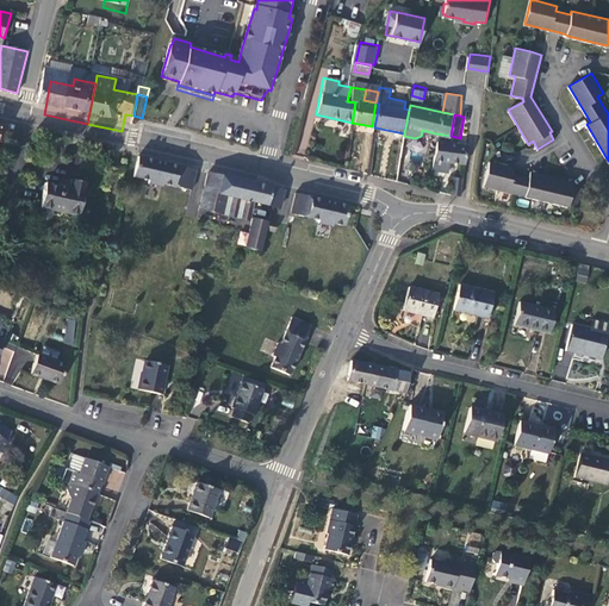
[(349,130),(370,135),(372,126),(352,123),(349,130)]
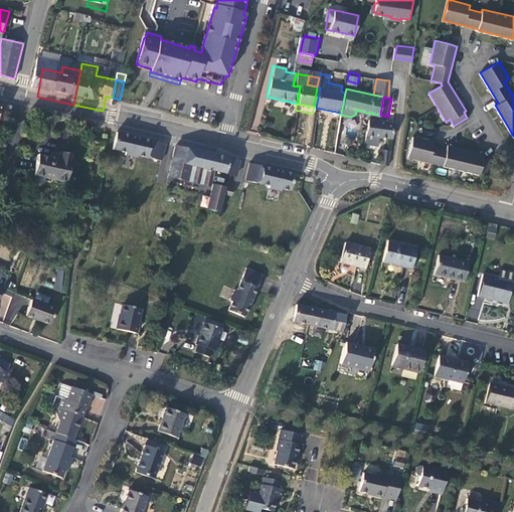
[(385,123),(368,119),(363,139),(378,142),(379,136),(392,139),(395,124),(385,123)]
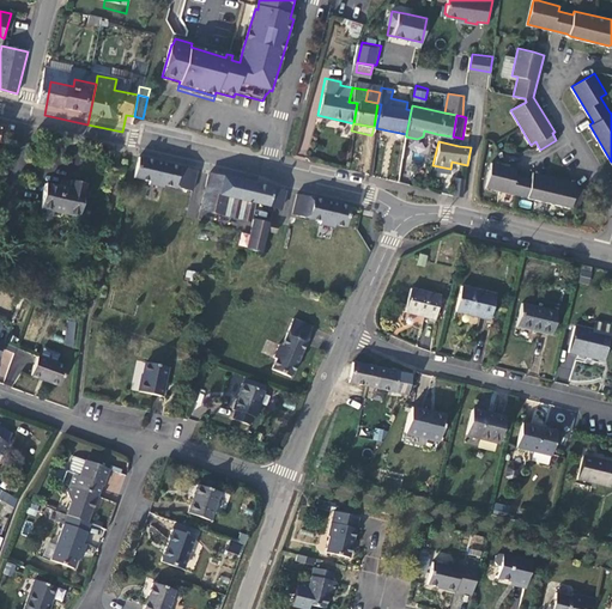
[(198,170),(139,156),(134,176),(150,180),(150,183),(163,186),(164,183),(193,190),(198,170)]
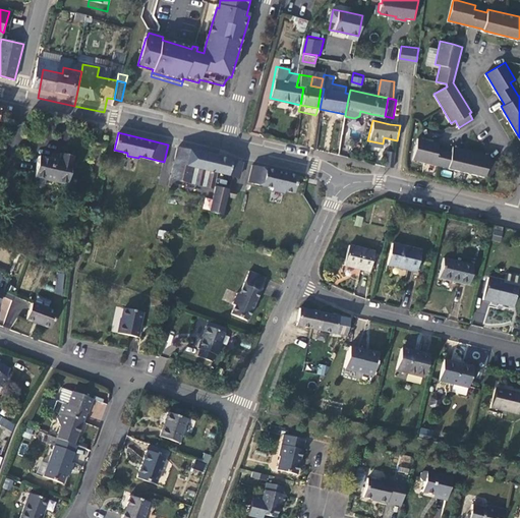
[(486,175),(493,176),(497,160),(488,158),(489,154),(452,146),(451,151),(438,148),(439,142),(418,137),(413,159),(483,176),(486,175)]
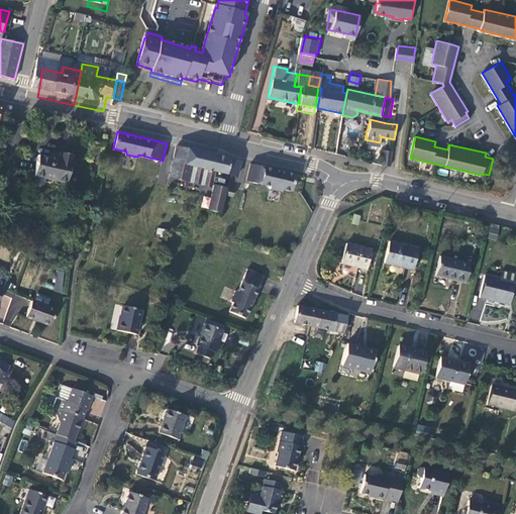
[(238,176),(242,161),(178,144),(171,175),(212,185),(216,171),(238,176)]
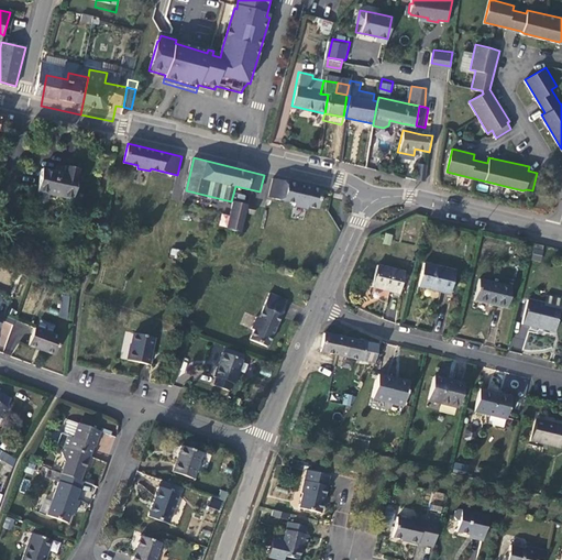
[(419,161),(417,177),(426,178),(428,162),(419,161)]
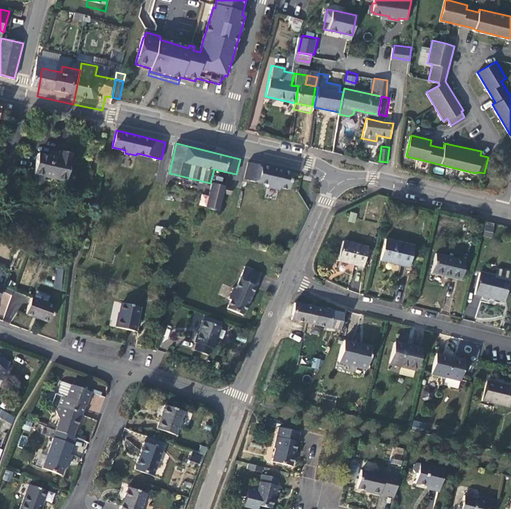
[(66,185),(72,158),(59,155),(58,162),(38,158),(33,177),(66,185)]
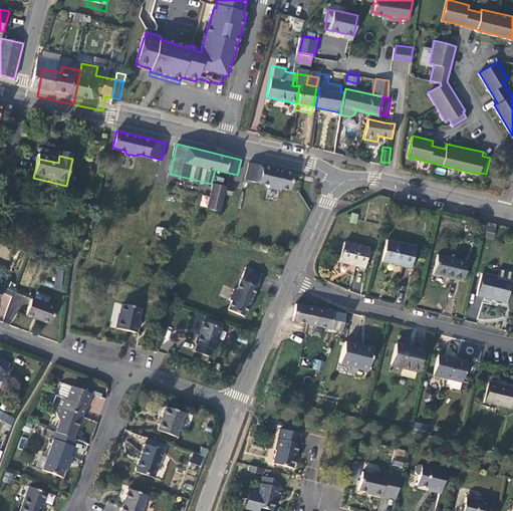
[(295,173),(250,162),(246,179),(270,185),(269,187),(281,190),(281,187),(291,190),(295,173)]
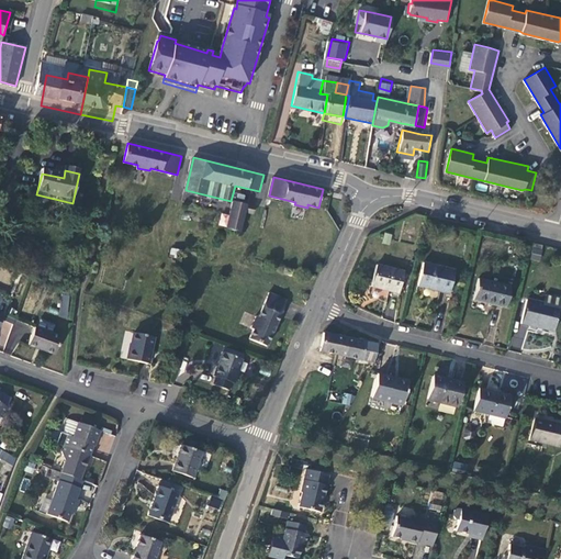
[(232,214),(227,230),(243,233),(247,214),(255,215),(256,208),(234,202),(233,207),(232,214)]
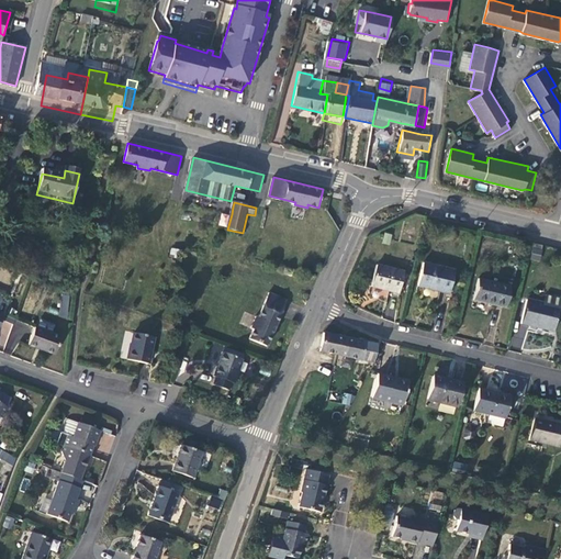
[(221,212),(232,214),(233,207),(222,204),(221,212)]
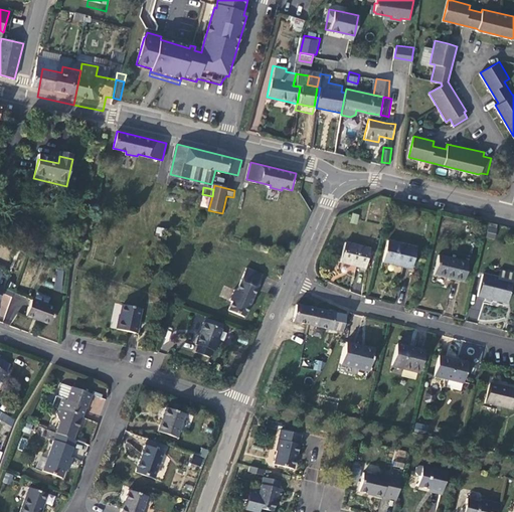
[(490,220),(488,234),(496,235),(498,222),(490,220)]
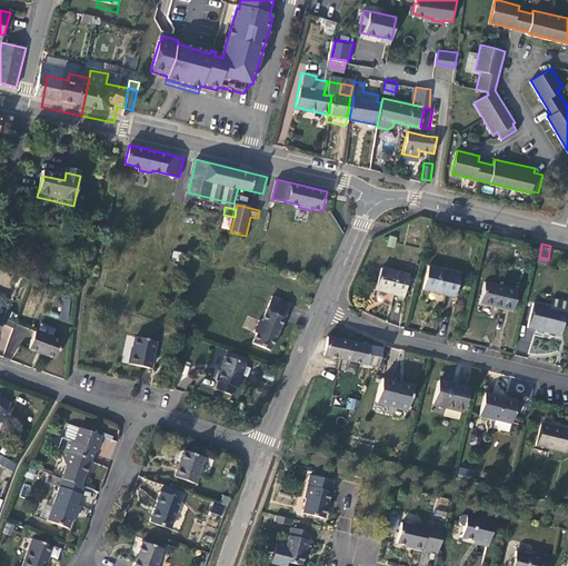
[(456,295),(461,271),(428,265),(422,288),(456,295)]
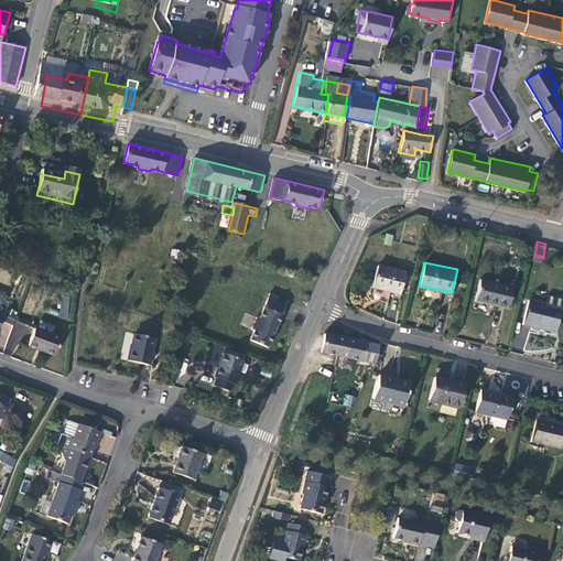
[(401,293),(407,271),(377,263),(371,287),(401,293)]
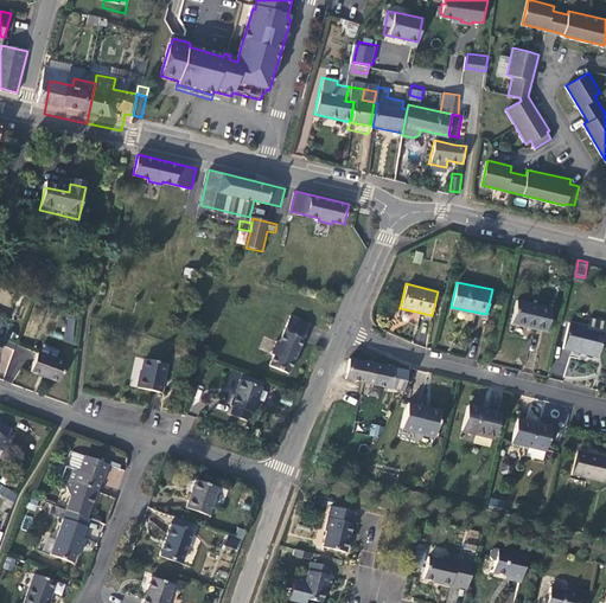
[(547,331),(553,308),(518,300),(512,322),(547,331)]
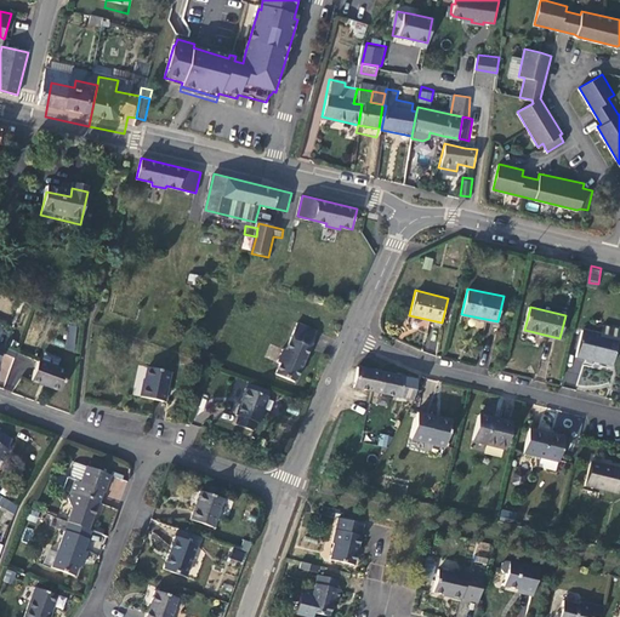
[(69,320),(67,347),(77,347),(78,321),(69,320)]
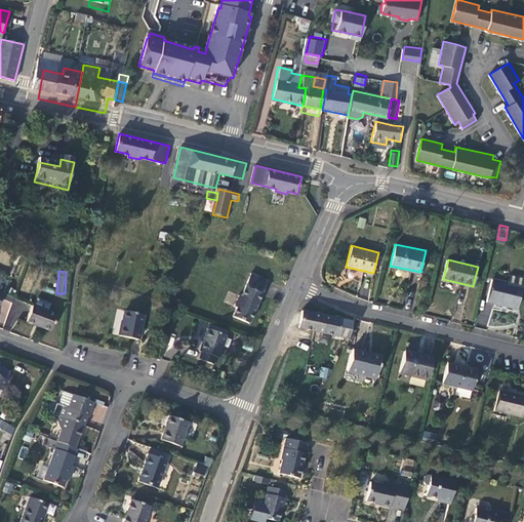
[(270,280),(253,272),(243,295),(241,293),(236,305),(238,306),(234,315),(250,322),(270,280)]
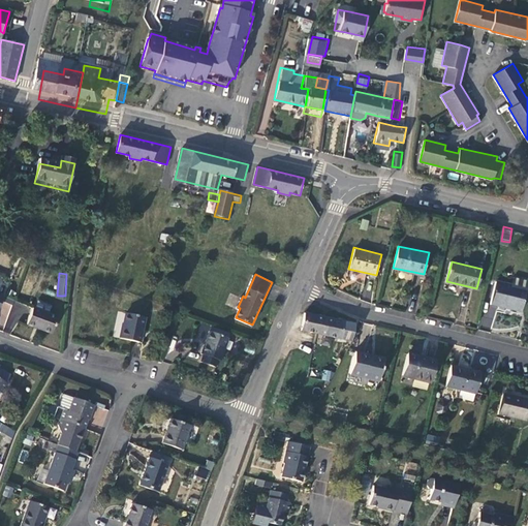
[(523,309),(527,286),(527,280),(515,277),(513,284),(496,281),(492,303),(523,309)]
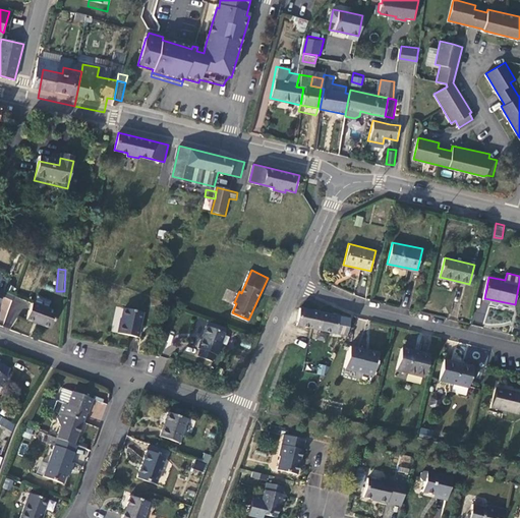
[(138,334),(143,309),(127,306),(124,320),(122,321),(120,329),(138,334)]
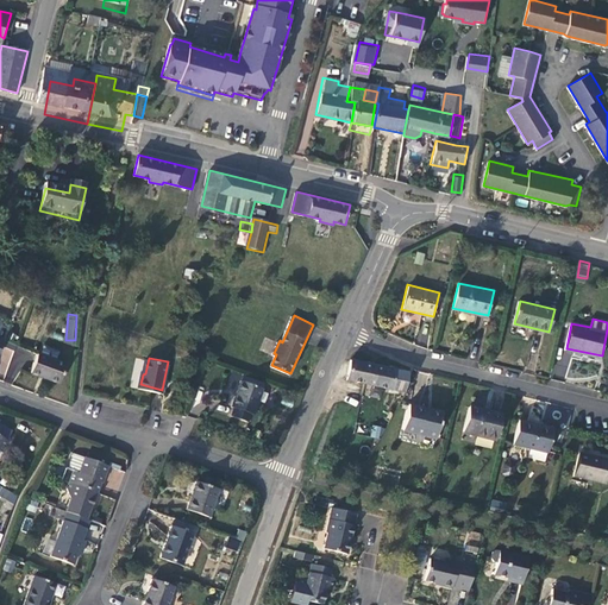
[(67,389),(73,371),(44,360),(38,379),(67,389)]
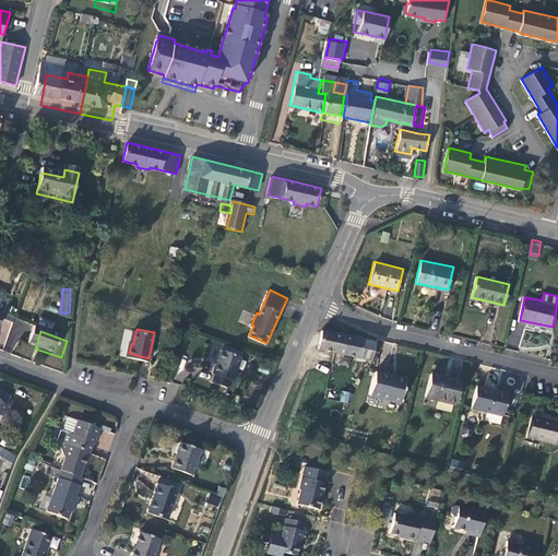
[(320,357),(347,365),(353,346),(327,339),(320,357)]
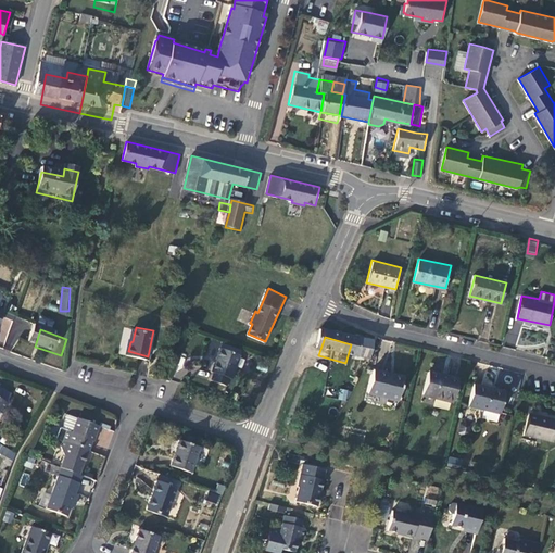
[(234,374),(242,351),(221,343),(213,364),(216,365),(213,375),(229,381),(231,374),(234,374)]
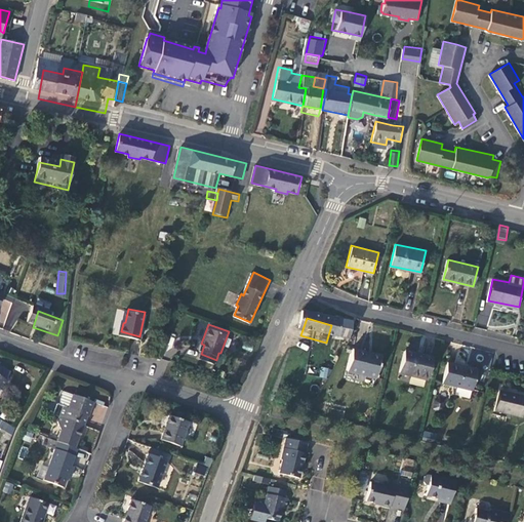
[(326,343),(348,348),(353,349),(357,331),(331,325),(326,343)]
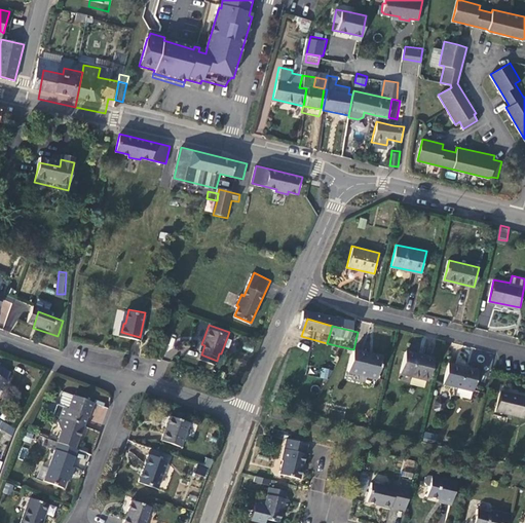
[(312,350),(297,345),(293,357),(308,363),(312,350)]
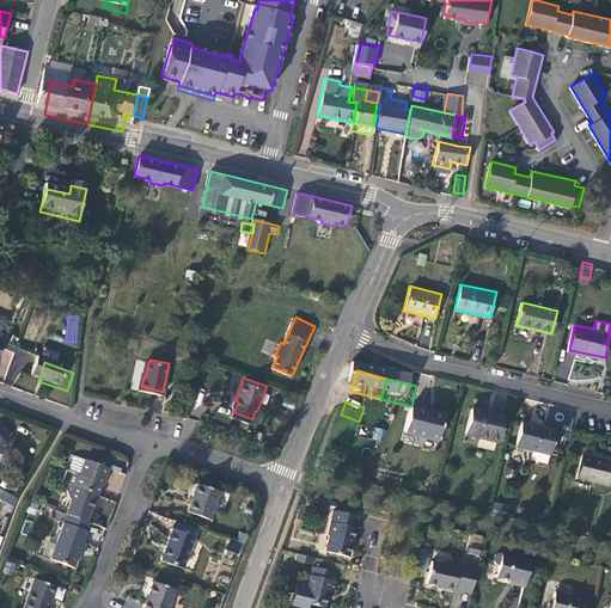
[(443,454),(448,428),(416,421),(410,447),(443,454)]
